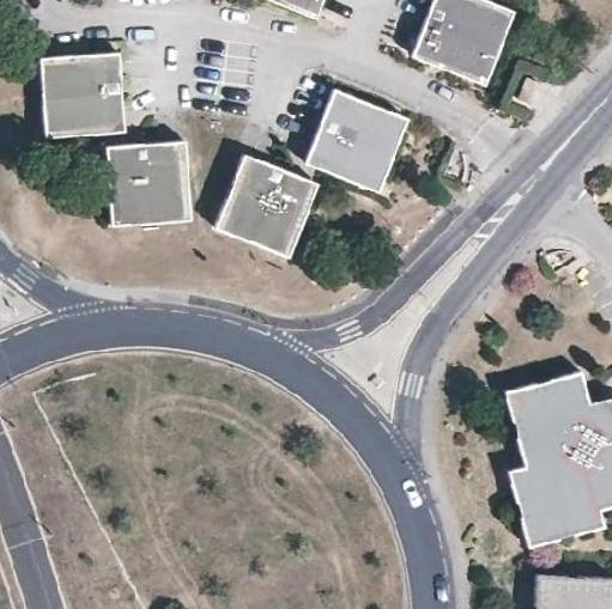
[(264,0),(316,20),(325,0),(264,0)]
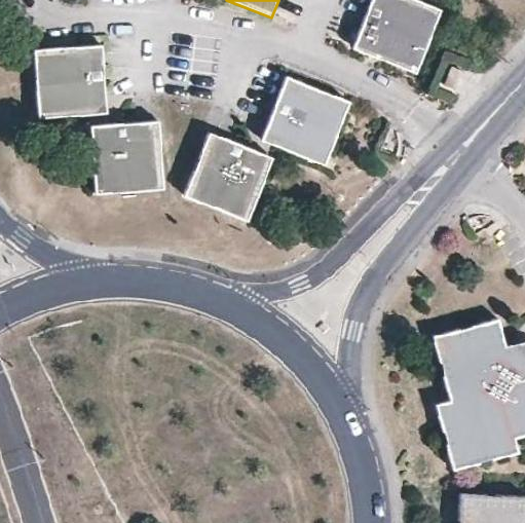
[(442,11),(413,0),(373,0),(353,50),(417,76),(442,11)]
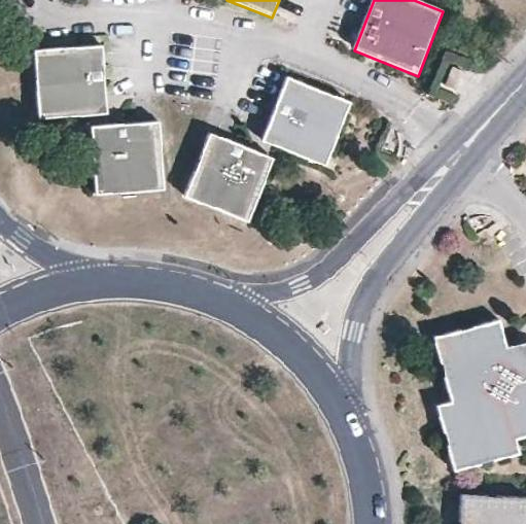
[(90,100),(105,98),(100,44),(33,49),(39,117),(90,113),(90,100)]
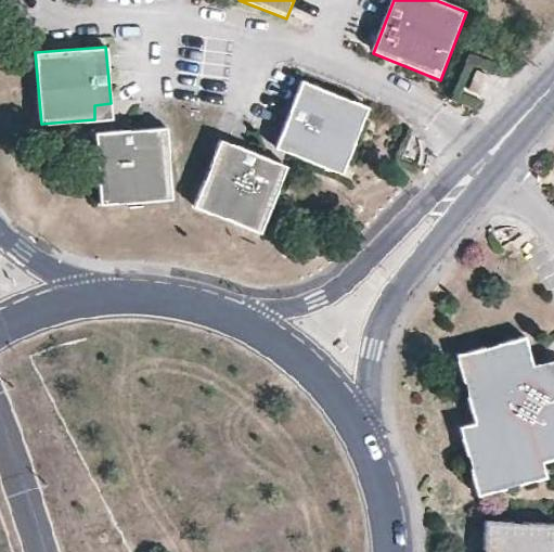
[(294,137),(288,152),(340,174),(366,107),(301,79),(282,131),(294,137)]
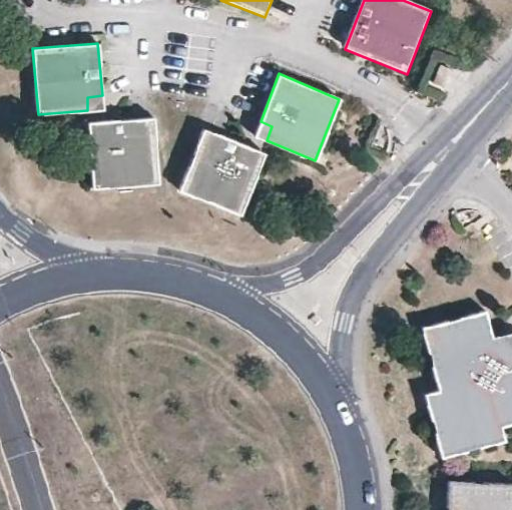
[(103,109),(102,95),(87,97),(87,110),(103,109)]
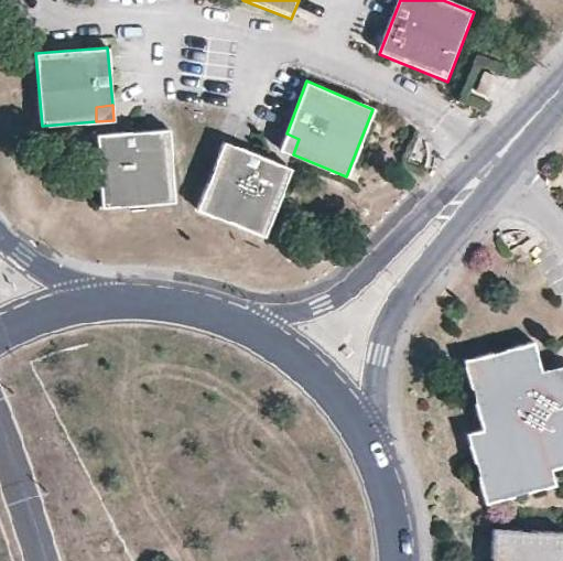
[(166,130),(114,135),(114,151),(98,152),(103,207),(173,202),(166,130)]
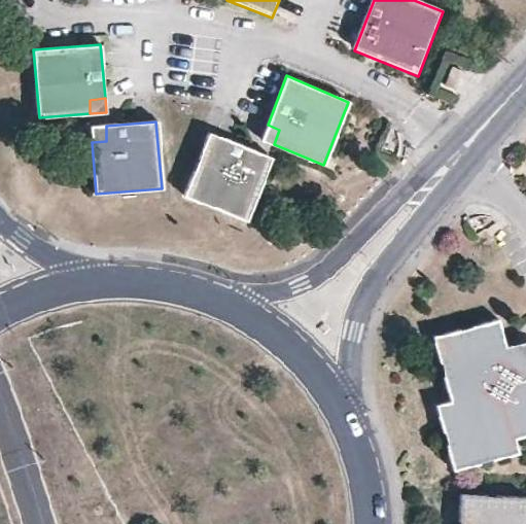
[(261,139),(274,144),(279,130),(268,125),(261,139)]
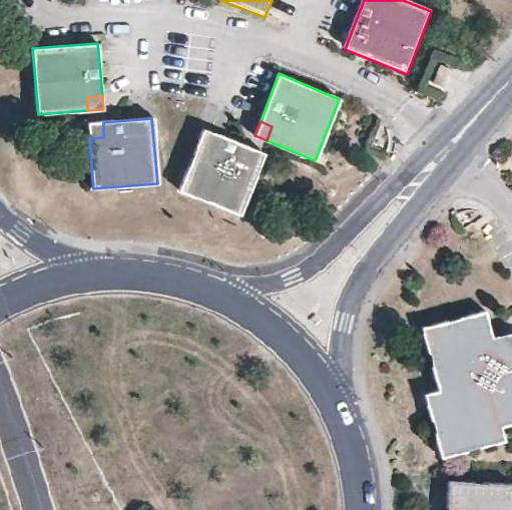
[(103,137),(103,122),(88,123),(89,138),(103,137)]
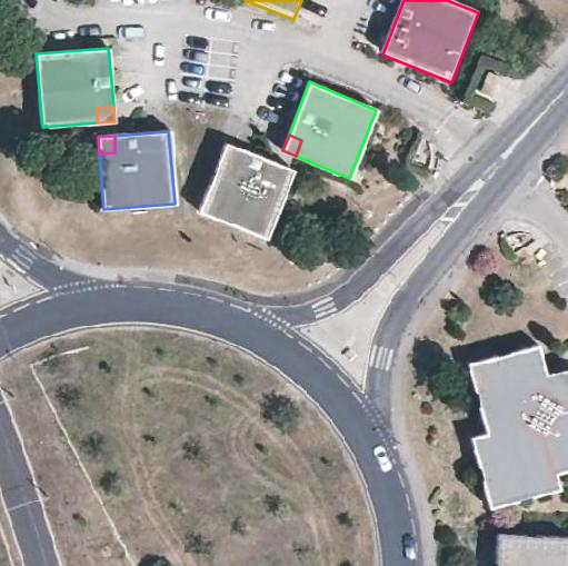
[(275,177),(280,162),(227,141),(200,209),(267,238),(289,185),(275,177)]
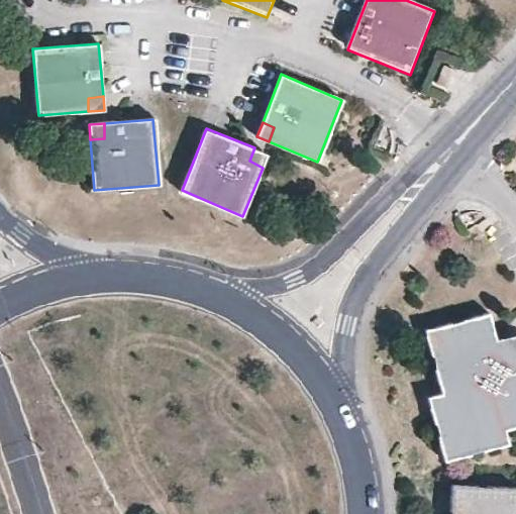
[(269,153),(254,147),(249,161),(263,168),(269,153)]
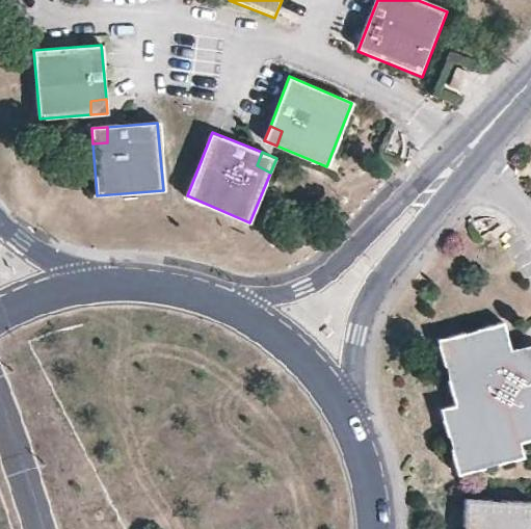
[(530,343),(509,349),(501,322),(436,340),(454,404),(441,408),(458,475),(522,457),(519,444),(530,440),(530,343)]
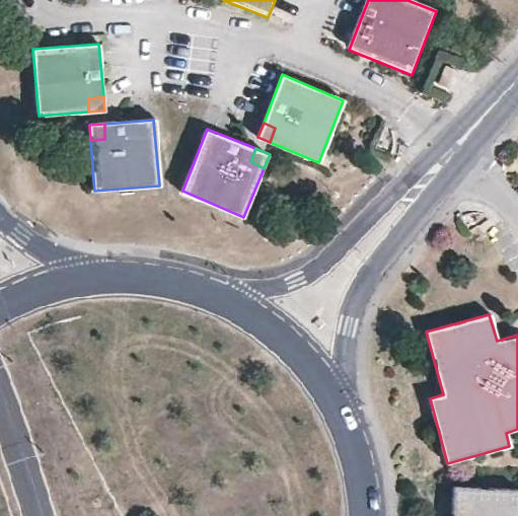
[(517,515),(517,489),(452,486),(449,515),(517,515)]
